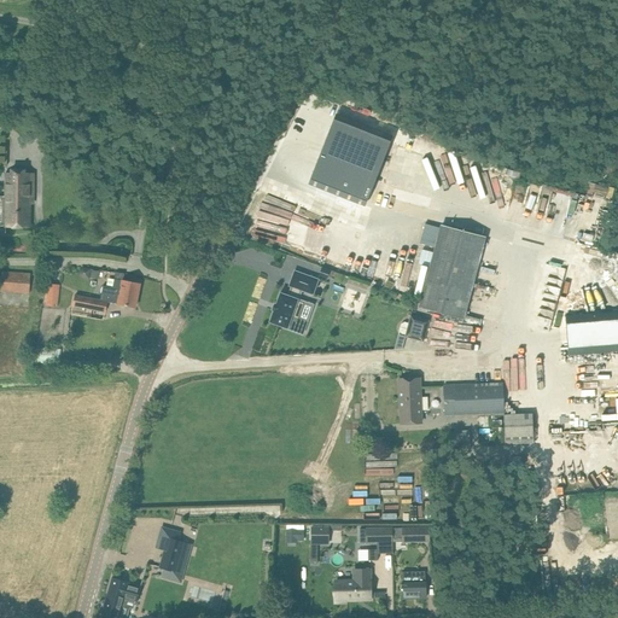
[(333,120),(310,179),(367,200),(391,141),(333,120)]
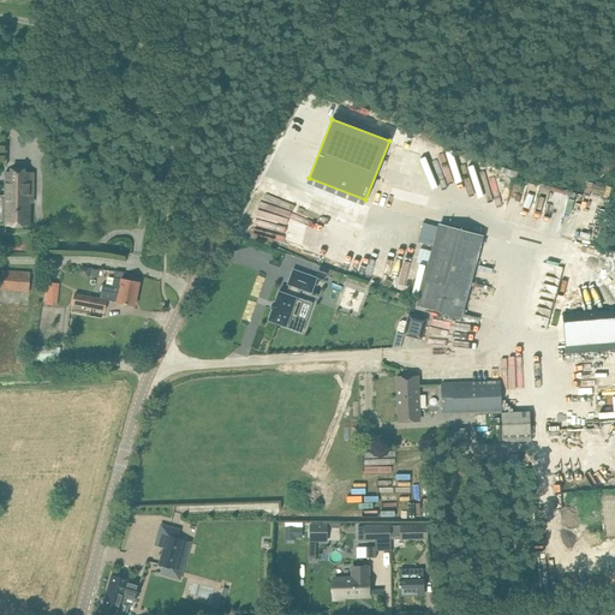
[(0,224),(5,224),(5,225),(5,226),(29,227),(30,198),(33,198),(34,186),(34,172),(5,171),(5,196),(0,195),(0,224)]
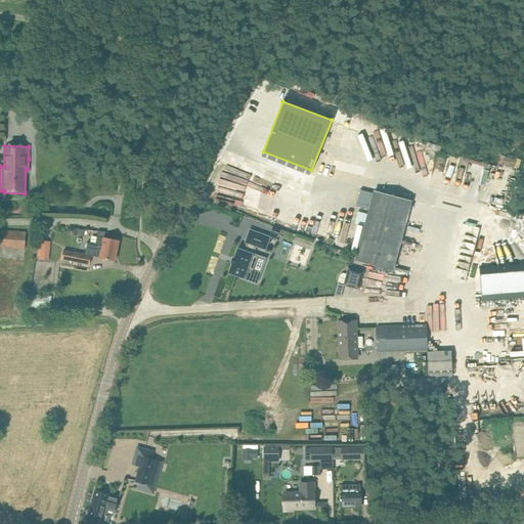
[(421,162),(420,174),(428,175),(429,163),(421,162)]
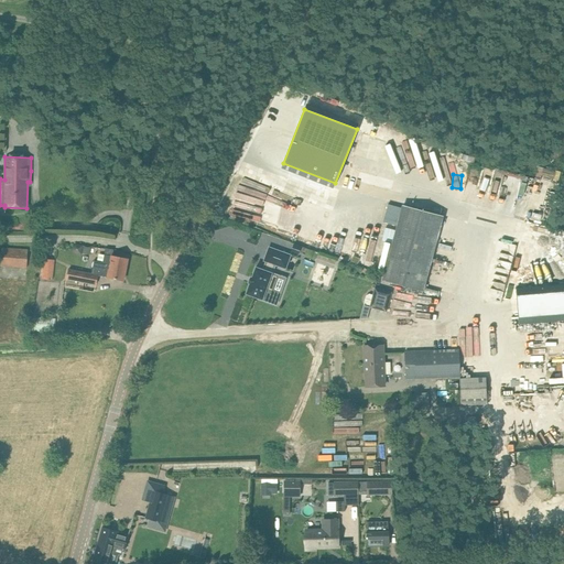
[(382,281),(422,292),(442,216),(402,205),(402,208),(388,205),(382,223),(397,226),(382,281)]
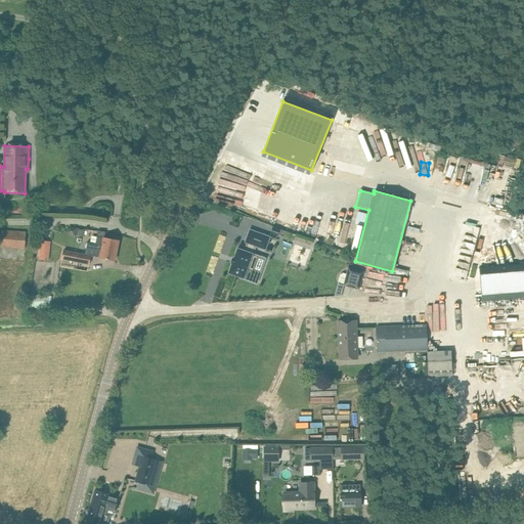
[(229,272),(228,273),(229,273),(230,273),(243,278),(244,278),(245,277),(248,269),(253,271),(259,256),(253,254),(253,253),(256,246),(264,249),(265,250),(266,249),(270,237),(270,236),(269,236),(251,230),(250,229),(250,230),(246,242),(246,243),(247,243),(245,251),(238,249),(237,248),(237,249),(237,250),(234,258),(233,258),(231,263),(232,263),(229,272)]
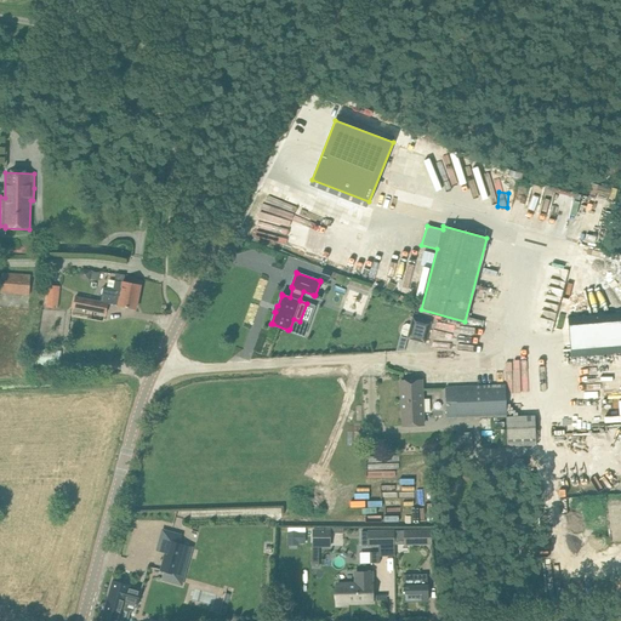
[(30,275),(1,274),(0,289),(0,292),(29,295),(30,275)]
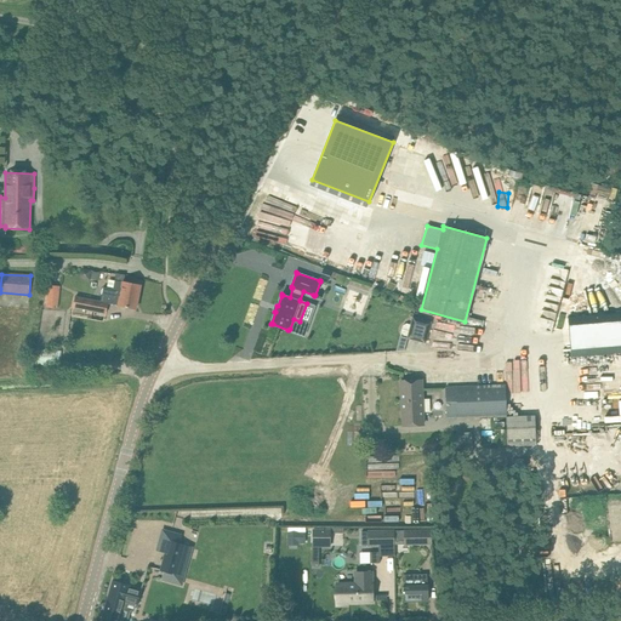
[(84,313),(85,309),(106,313),(107,303),(135,309),(140,285),(114,280),(113,289),(103,288),(100,302),(74,297),(73,307),(80,308),(80,313),(84,313)]
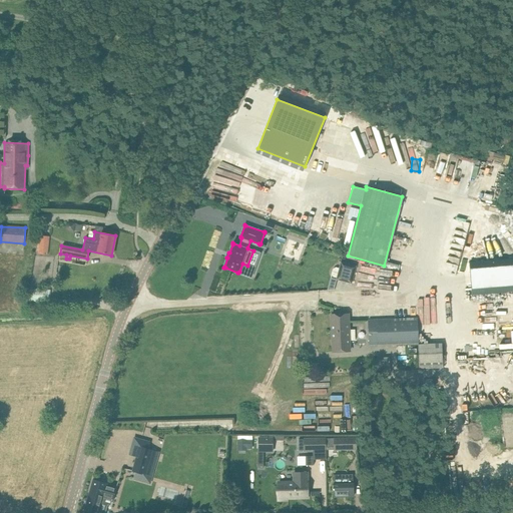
[(38,253),(47,254),(49,236),(40,235),(38,253)]
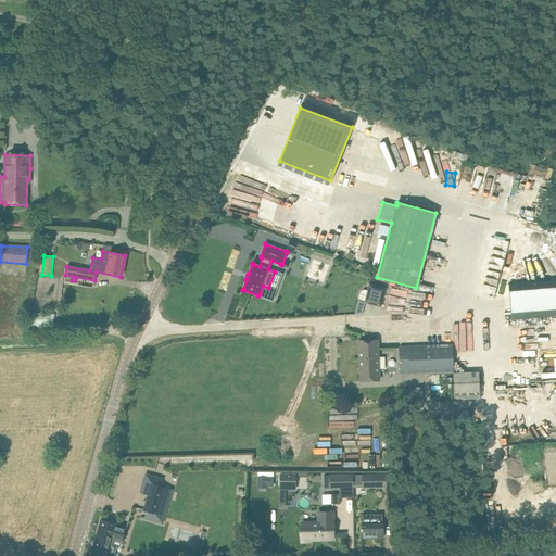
[(555,279),(508,285),(510,319),(555,315),(555,279)]
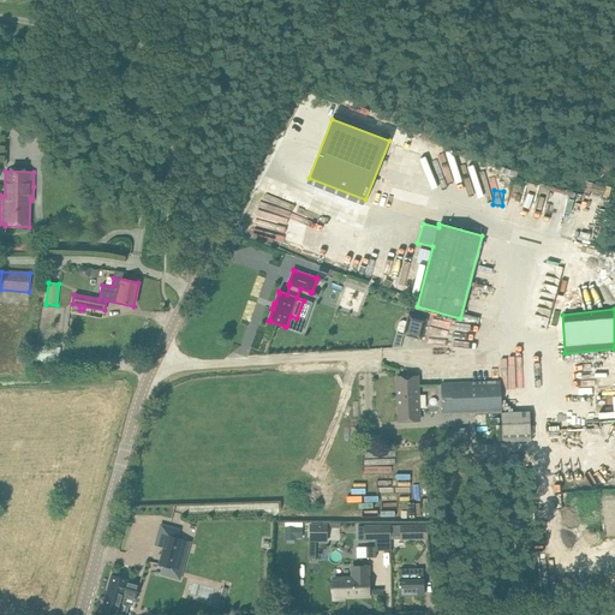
[(404,333),(402,335),(421,340),(427,318),(408,314),(406,321),(402,321),(399,322),(398,328),(399,332),(404,333)]
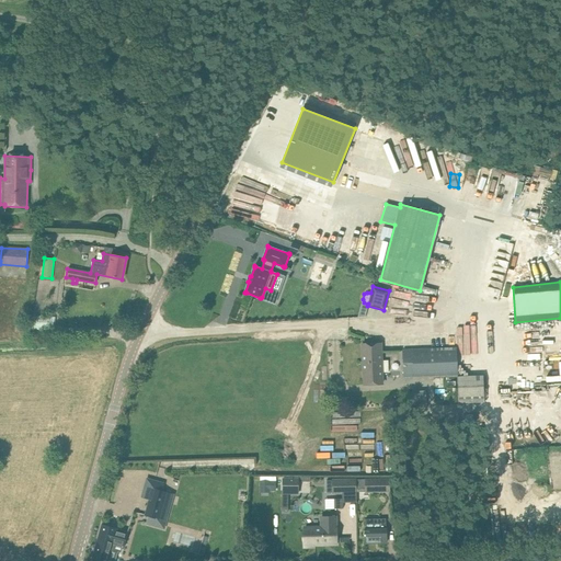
[(380,344),(362,344),(363,385),(381,384),(380,344)]
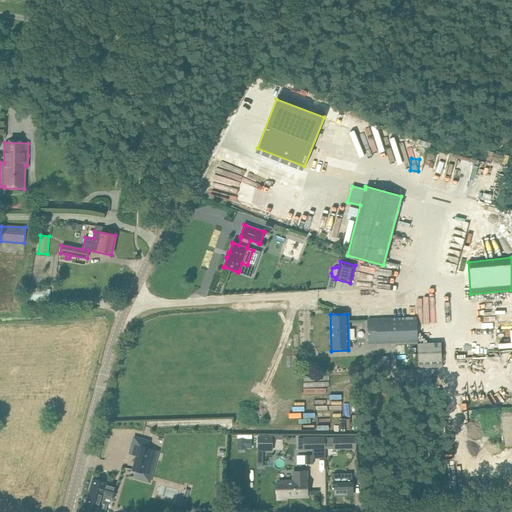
[(416,318),(367,320),(368,344),(417,342),(416,318)]
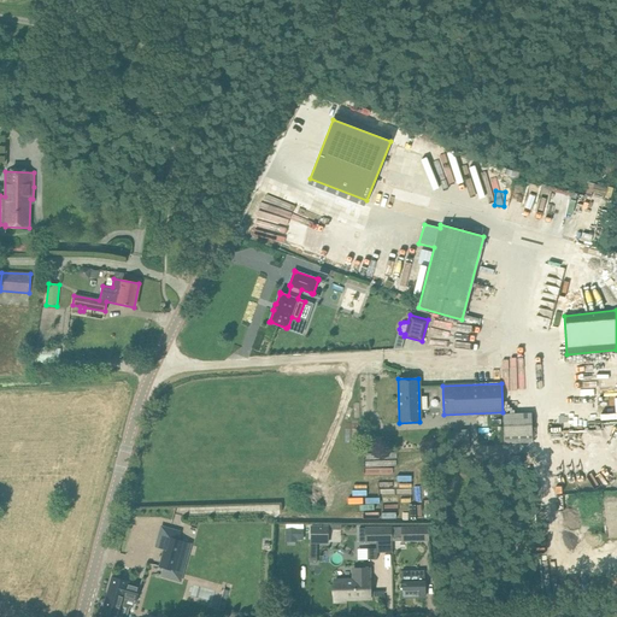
[(492,438),(492,445),(533,442),(532,412),(504,413),(505,436),(492,438)]
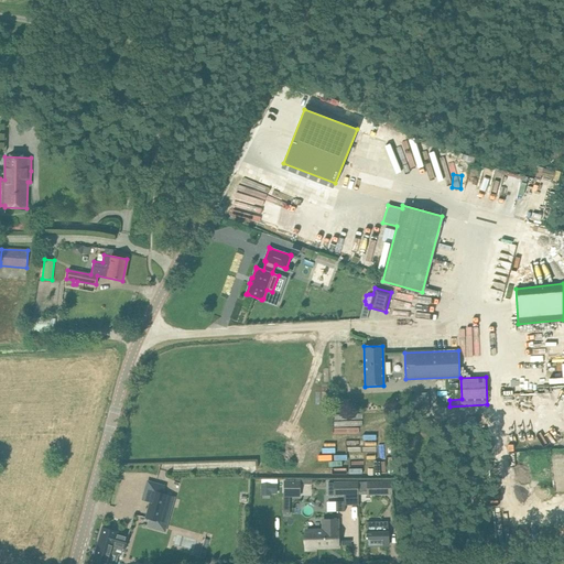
[(284,480),(285,497),(301,497),(301,480),(284,480)]
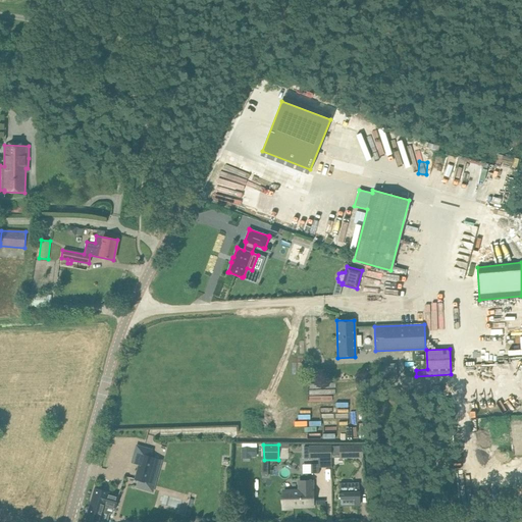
[(361,447),(330,448),(330,459),(361,459),(361,447)]
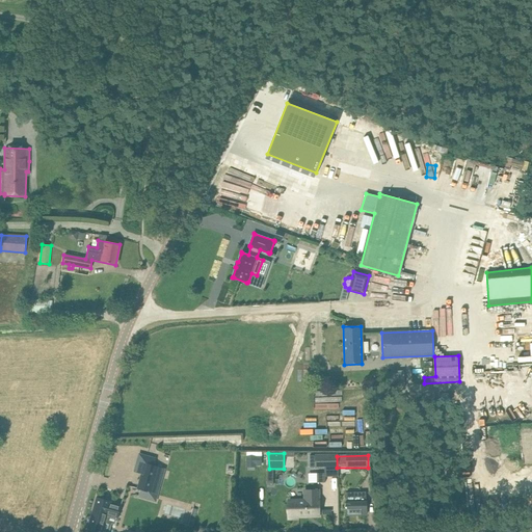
[(247,456),(247,464),(258,464),(261,464),(261,456),(247,456)]
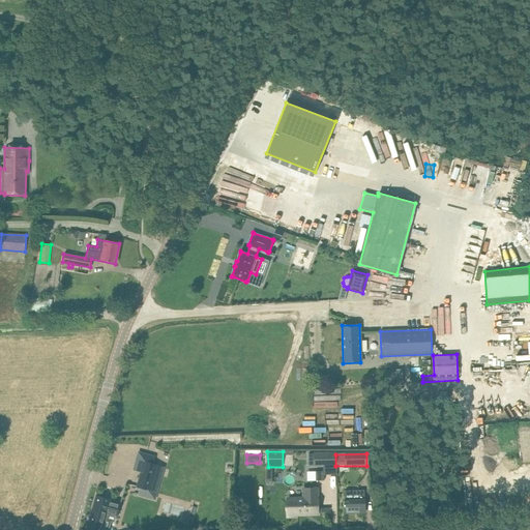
[(308,454),(308,465),(314,465),(314,467),(323,467),(323,471),(316,471),(316,480),(324,480),(324,475),(336,474),(336,466),(335,466),(335,454),(308,454)]
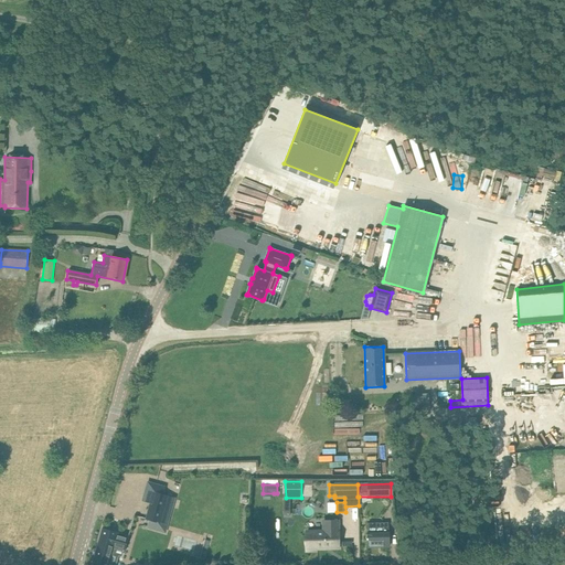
[(146,519),(167,525),(174,498),(152,491),(146,519)]
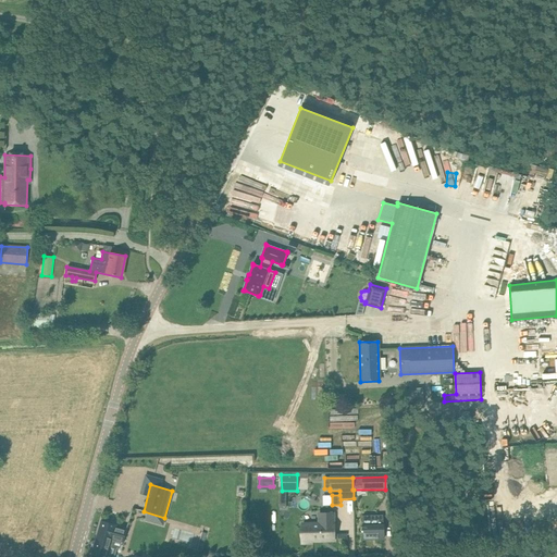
[(333,512),(319,514),(319,523),(310,523),(311,541),(334,540),(334,539),(337,539),(337,531),(334,531),(333,512)]
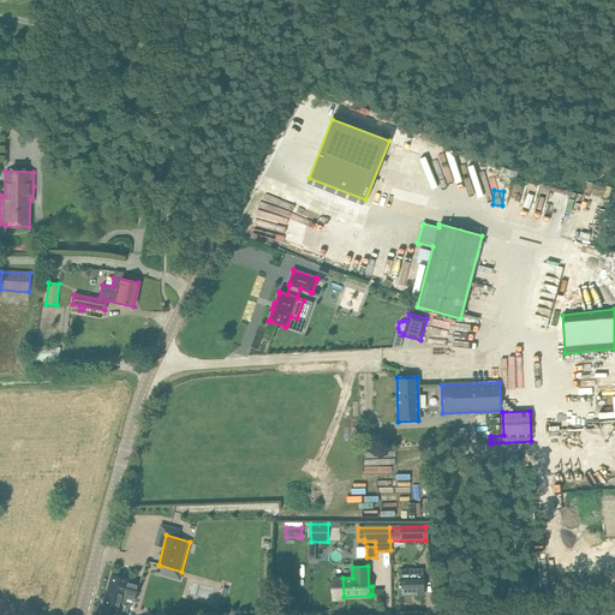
[(399,585),(399,587),(401,587),(401,595),(424,595),(424,583),(424,581),(423,568),(410,568),(400,569),(400,581),(399,581),(399,585)]
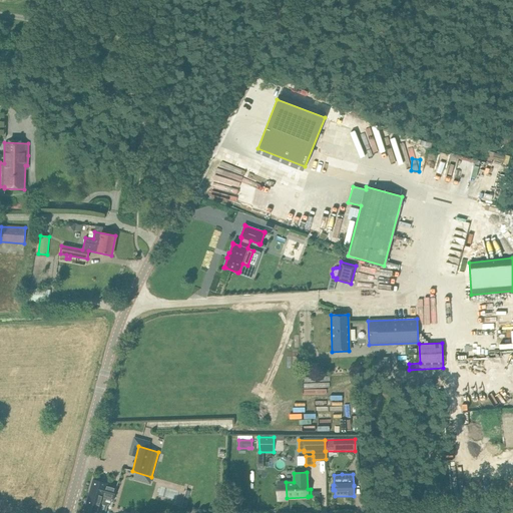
[(108,484),(93,479),(83,512),(98,512),(103,501),(101,500),(102,498),(113,501),(117,487),(107,484),(108,484)]
